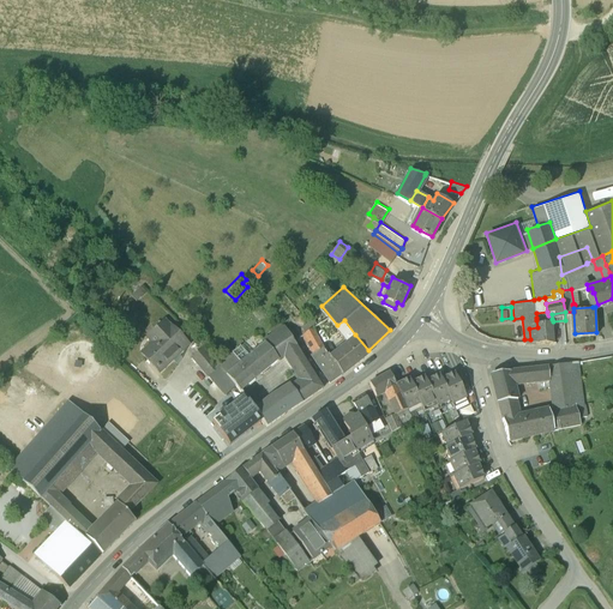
[(188,339),(166,317),(157,325),(161,330),(143,348),(162,367),(174,356),(174,353),(188,339)]
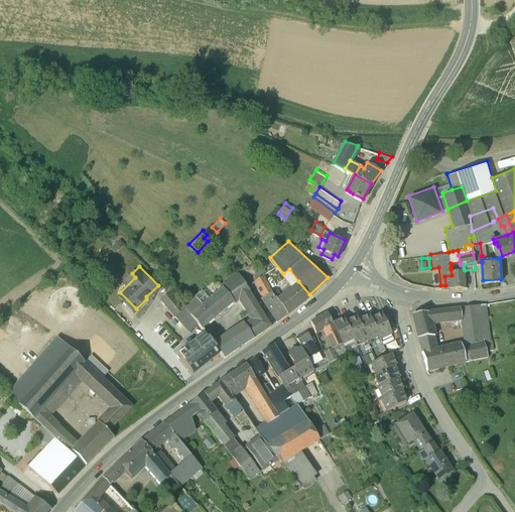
[(454,269),(451,269),(452,275),(453,285),(466,285),(465,270),(464,268),(454,269)]
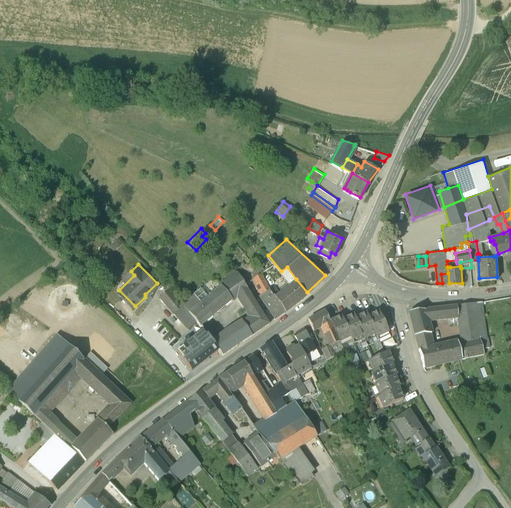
[(252,277),(264,299),(273,293),(267,279),(261,271),(252,277)]
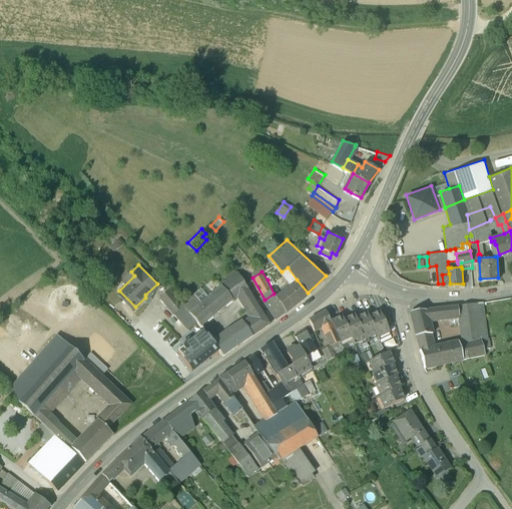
[(245,282),(239,274),(229,280),(238,294),(248,287),(245,282)]
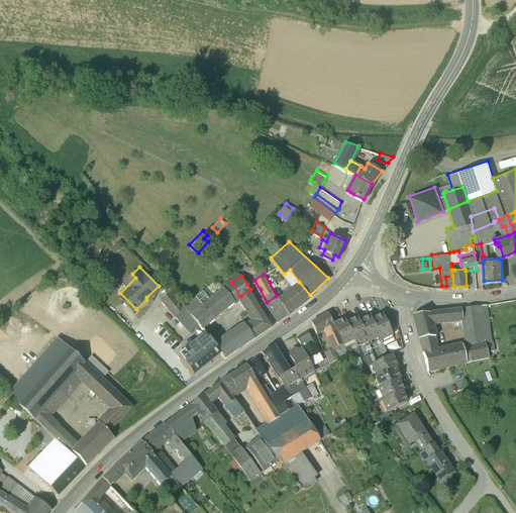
[(231,282),(224,287),(224,286),(220,289),(214,281),(203,290),(221,312),(240,296),(231,282)]
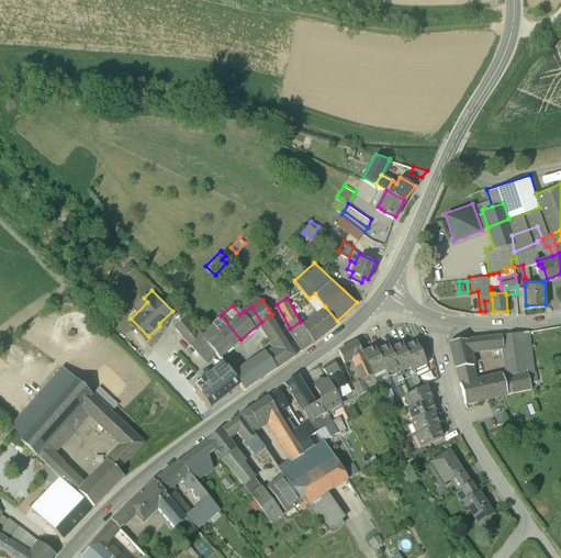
[(325,307),(303,324),(313,339),(337,321),(325,307)]
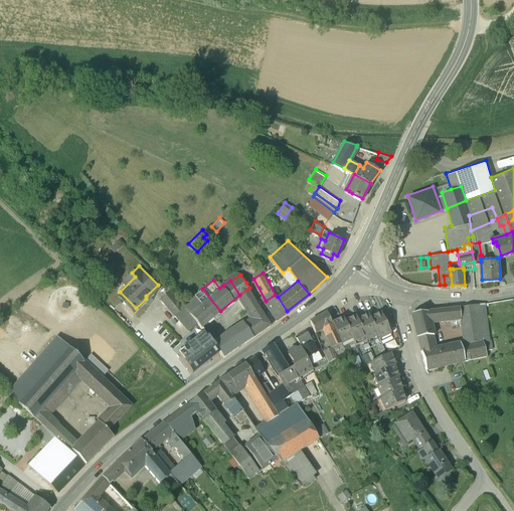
[(271,322),(249,288),(239,295),(253,317),(245,322),(254,334),(271,322)]
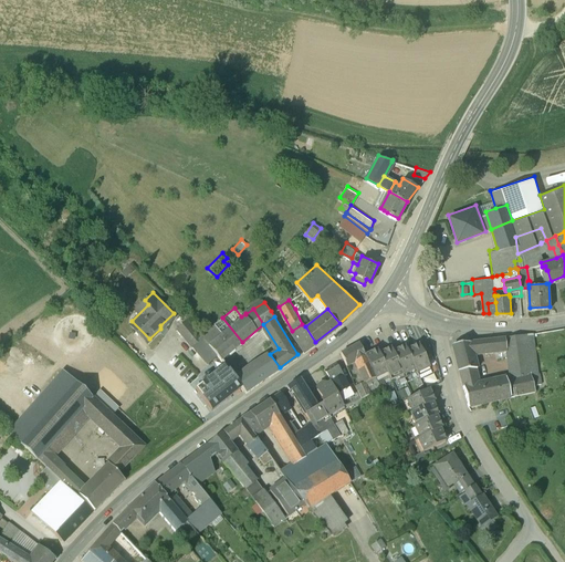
[(216,323),(236,346),(242,342),(222,318),(216,323)]
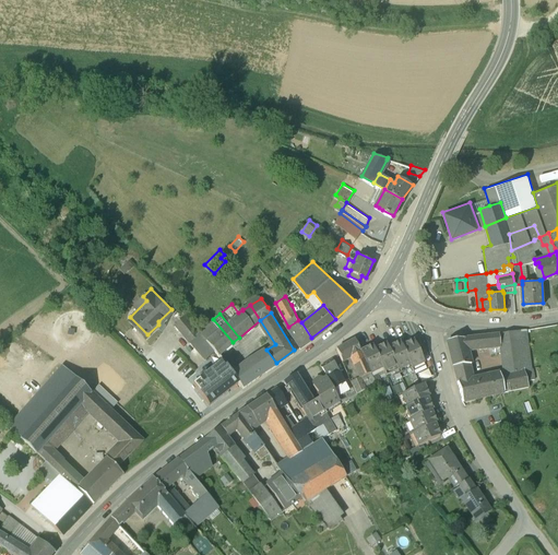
[(206,339),(200,330),(188,317),(177,326),(190,341),(194,337),(201,344),(206,339)]
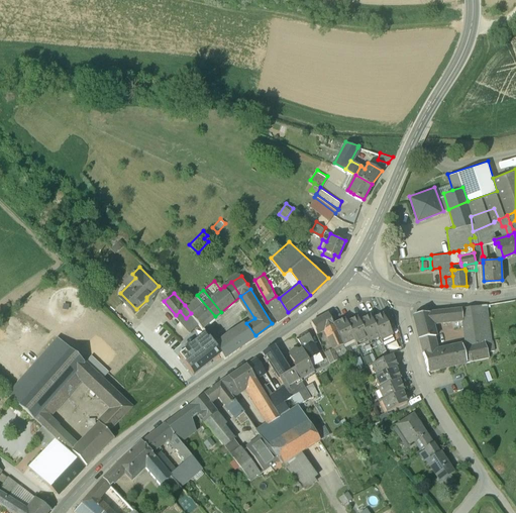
[(220,330),(211,319),(215,316),(197,295),(185,305),(191,313),(215,340),(220,337),(219,335),(217,332),(220,330)]
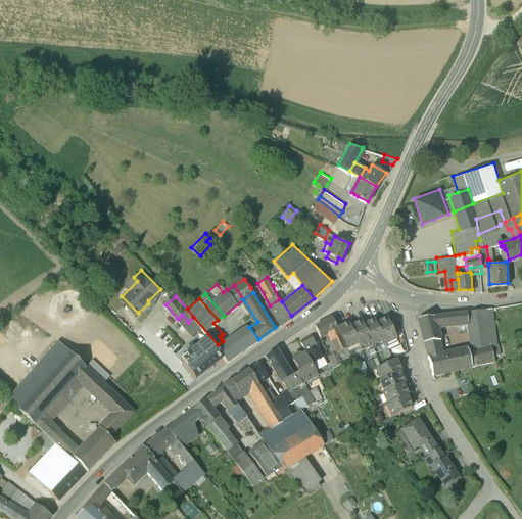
[(279,299),(270,305),(282,323),(291,317),(291,316),(282,301),(281,298),(279,299)]
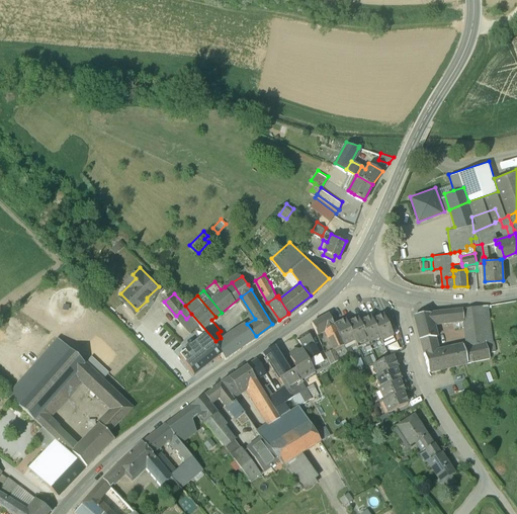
[(489,302),(463,306),(464,316),(463,316),(467,343),(487,339),(487,340),(493,338),(489,302)]
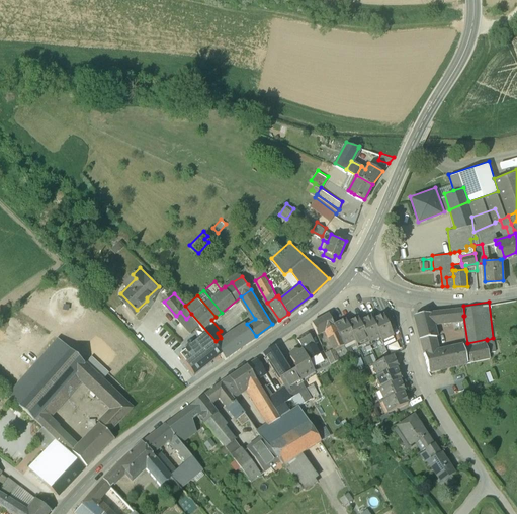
[(463,306),(440,309),(442,318),(442,319),(463,316),(464,316),(463,306)]
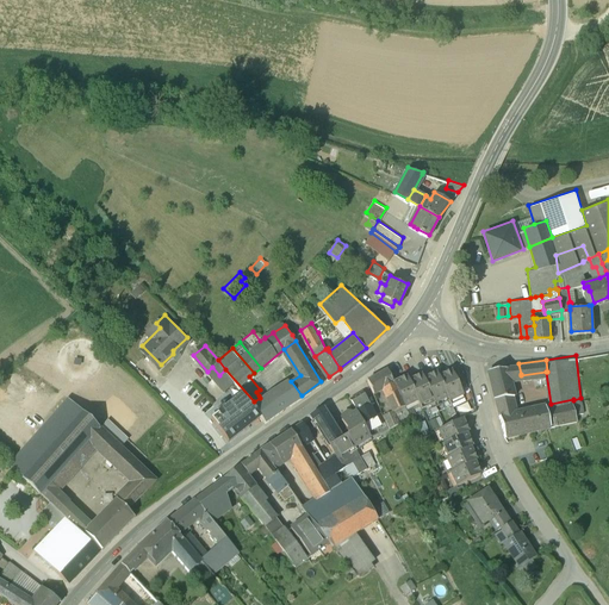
[(519,363),(489,367),(496,395),(513,393),(515,393),(511,375),(521,374),(519,363)]
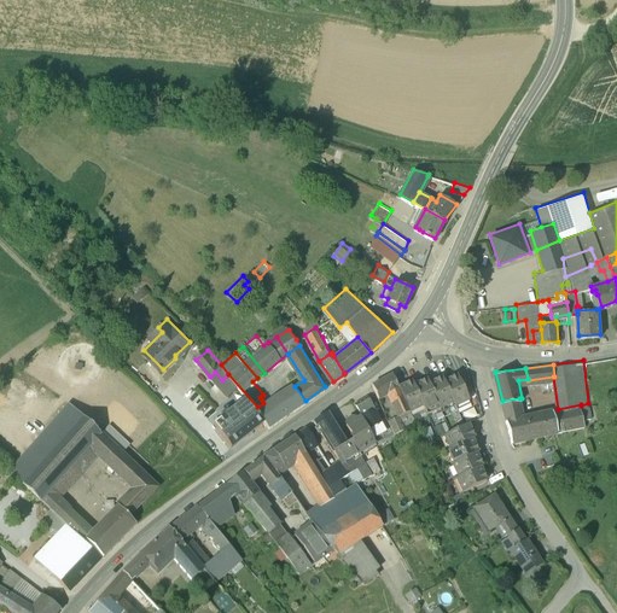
[(465,369),(459,372),(465,385),(471,383),(465,369)]
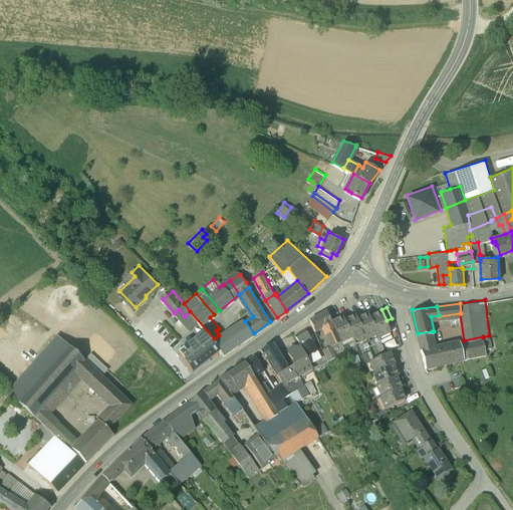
[(331,317),(327,309),(317,313),(327,330),(330,336),(338,331),(331,317)]
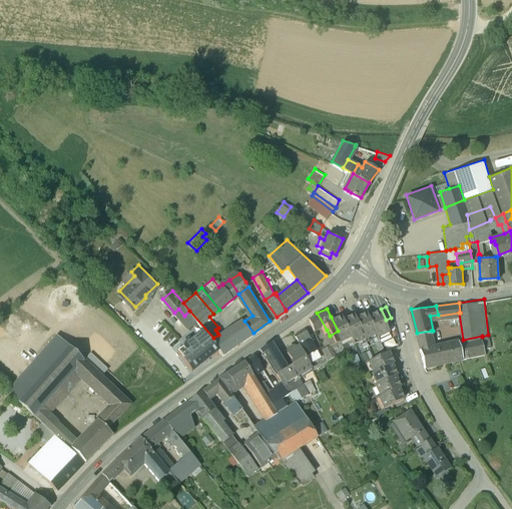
[(381,309),(375,312),(374,310),(369,313),(377,330),(379,334),(379,332),(388,327),(389,329),(390,329),(386,320),(381,309)]
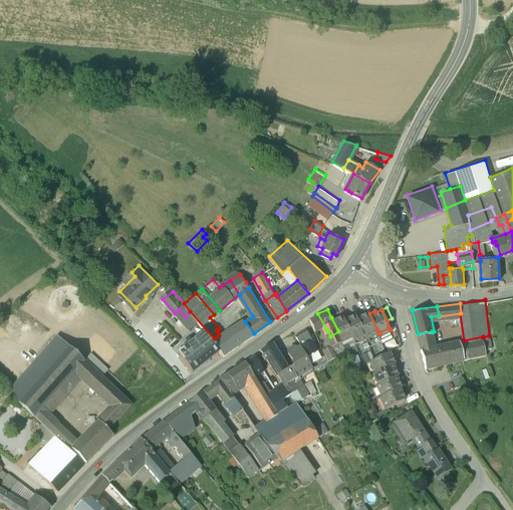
[(368,311),(363,313),(362,312),(356,314),(364,332),(366,335),(367,335),(366,333),(376,329),(377,331),(377,330),(369,313),(368,311)]
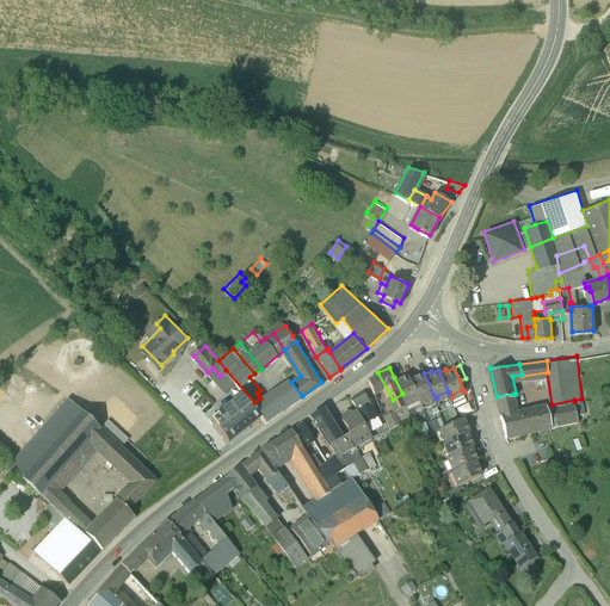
[(380,399),(389,393),(377,372),(368,378),(380,399)]
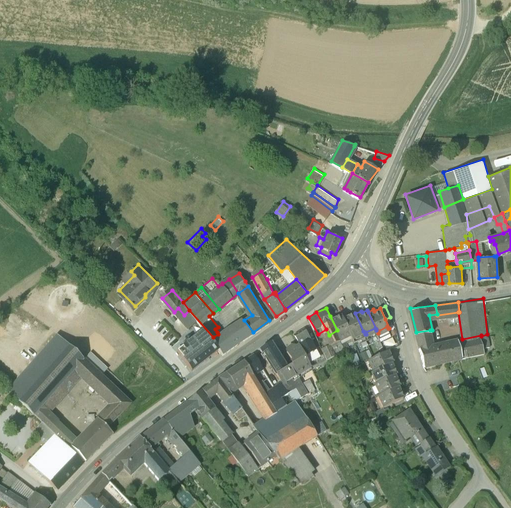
[(355,313),(354,312),(349,314),(348,312),(343,315),(351,333),(353,336),(353,334),(362,329),(363,331),(355,313)]
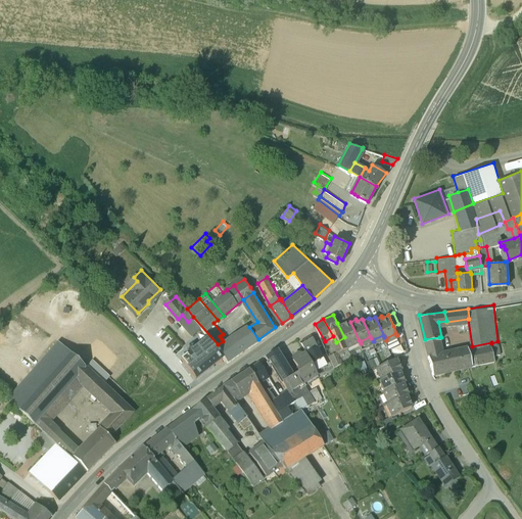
[(349,320),(344,322),(343,321),(337,323),(344,337),(347,345),(348,344),(347,343),(358,338),(359,340),(350,322),(349,320)]
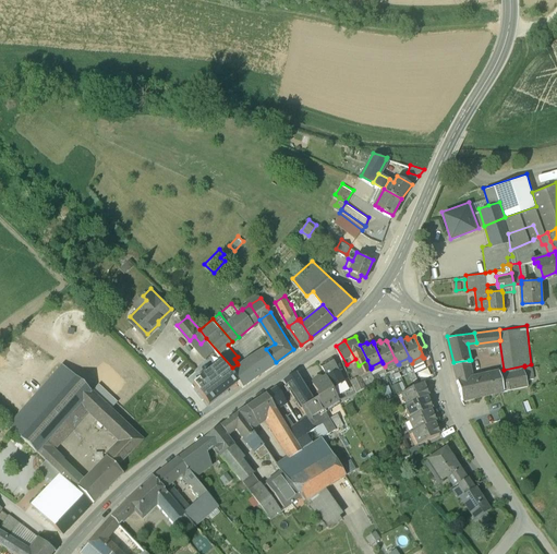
[(266,349),(251,359),(261,372),(276,362),(266,349)]
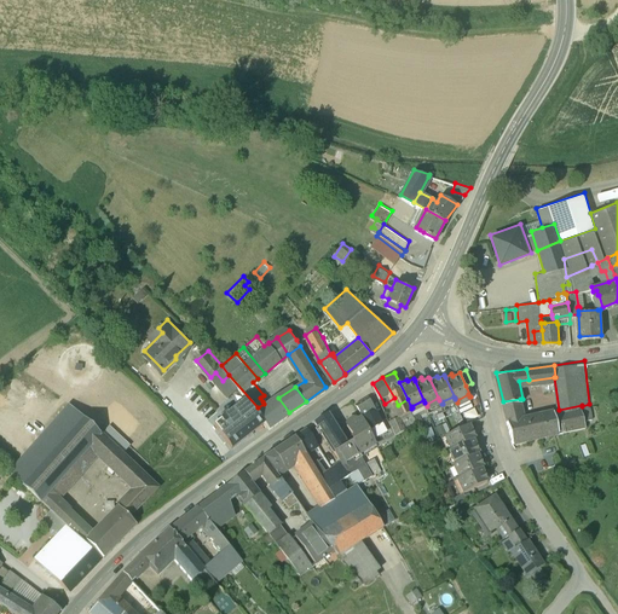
[(264,404),(258,407),(270,426),(289,412),(278,398),(276,395),(264,404)]
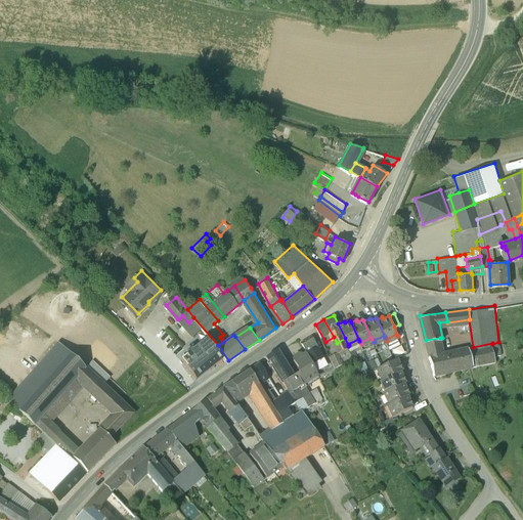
[(182,356),(198,376),(224,354),(210,336),(182,356)]
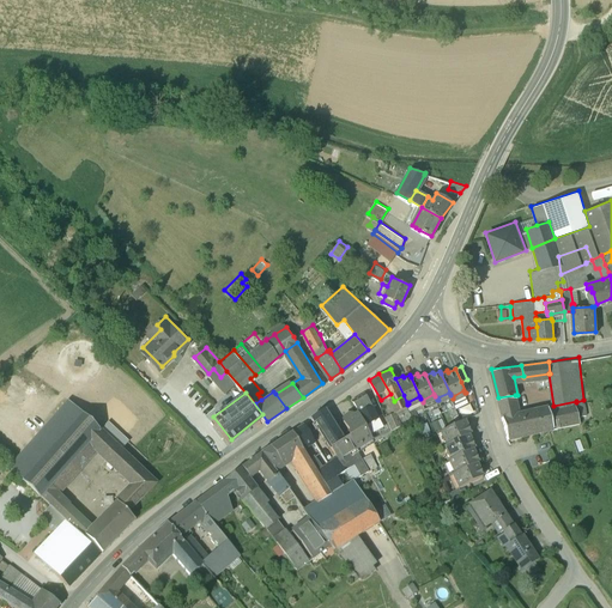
[(373,411),(364,393),(353,400),(359,409),(375,438),(375,441),(383,436),(374,419),(376,418),(373,411)]
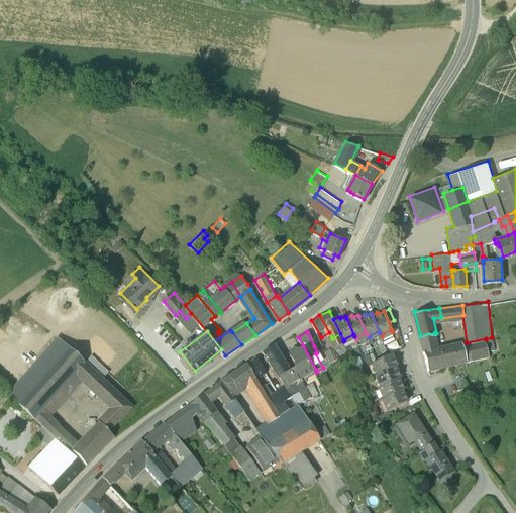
[(434,333),(420,335),(424,349),(437,346),(434,333)]
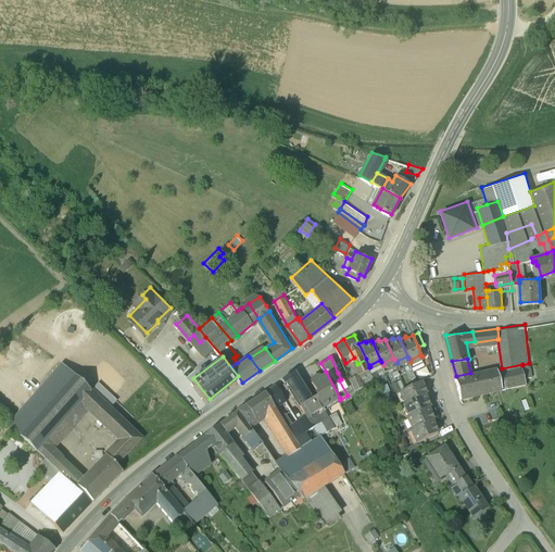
[(59,391),(75,373),(62,360),(10,418),(23,431),(37,415),(39,413),(29,405),(50,383),(59,391)]
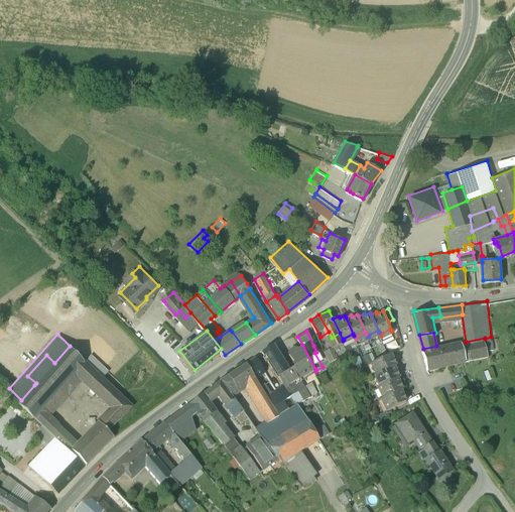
[(466,342),(463,343),(467,358),(489,354),(485,339),(485,338),(466,342)]
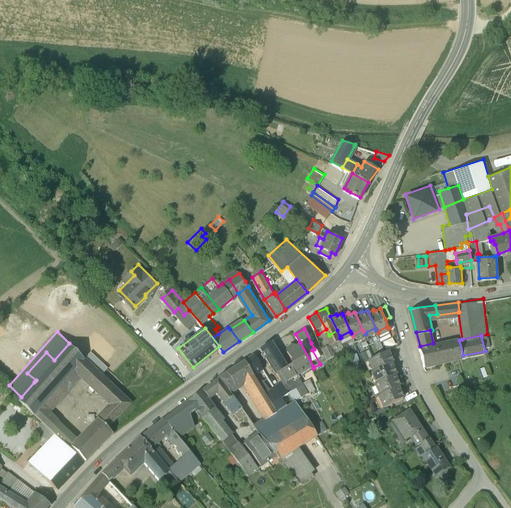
[(433,343),(420,346),(424,364),(463,355),(459,340),(458,338),(433,343)]
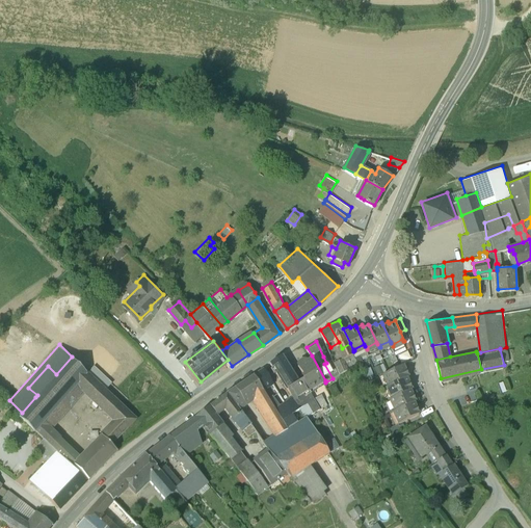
[(290,365),(284,354),(283,352),(271,361),(272,362),(279,371),(290,365)]
